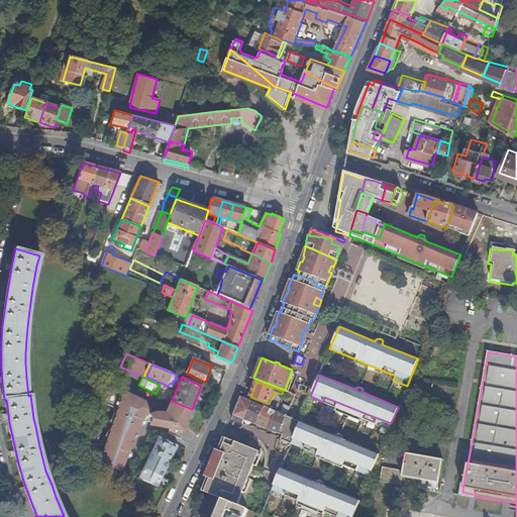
[(150,406),(110,387),(103,402),(105,403),(116,409),(113,415),(140,428),(141,426),(143,425),(144,424),(145,422),(145,420),(144,419),(150,406)]
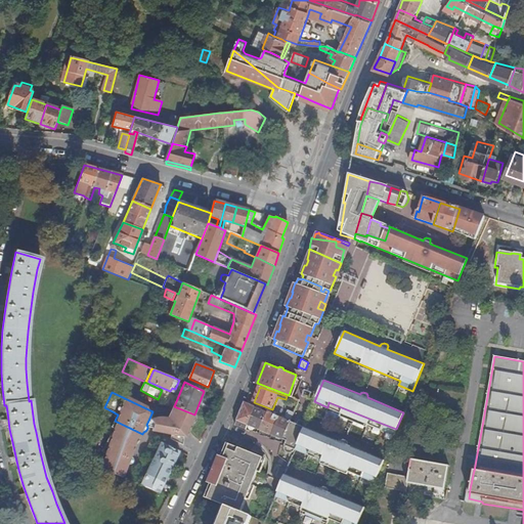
[(394,435),(396,429),(375,421),(329,402),(328,407),(394,435)]
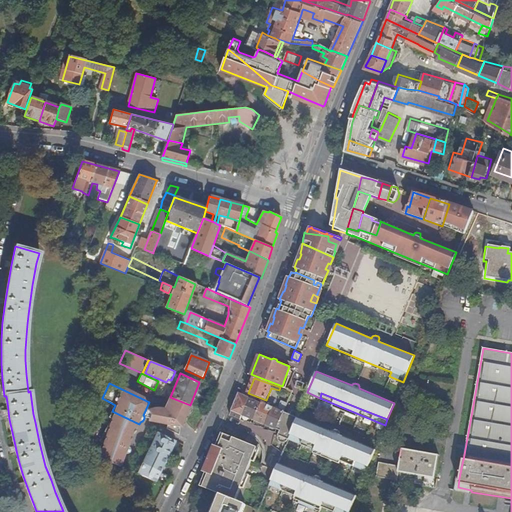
[(249,398),(240,394),(239,394),(230,415),(231,416),(236,418),(238,414),(242,415),(249,398)]
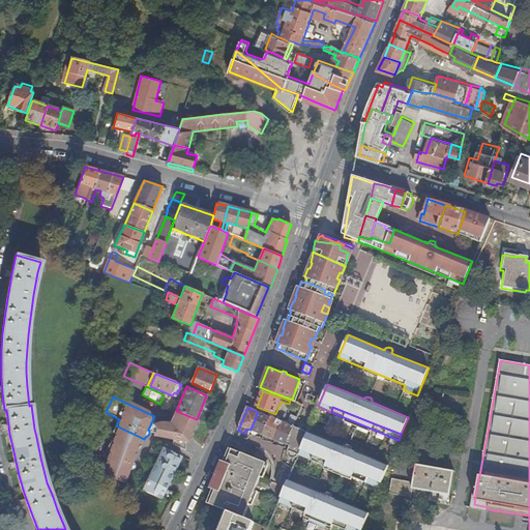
[(189,443),(199,420),(197,419),(176,411),(175,410),(170,422),(168,422),(167,422),(163,421),(158,422),(154,423),(152,424),(154,437),(162,438),(173,440),(173,444),(186,450),(187,447),(187,443),(189,443)]
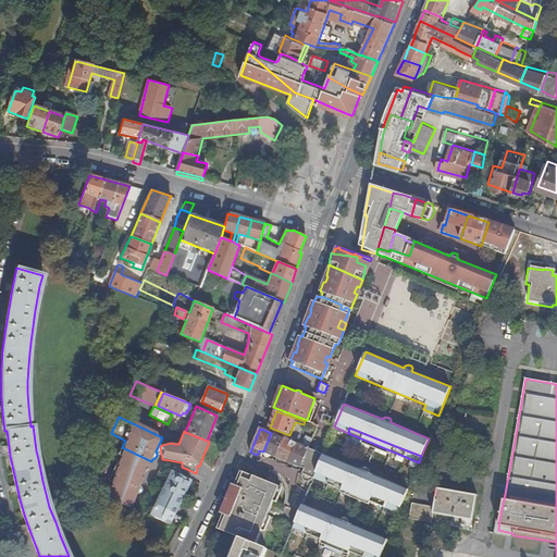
[(284,438),(271,433),(263,452),(276,457),(284,438)]
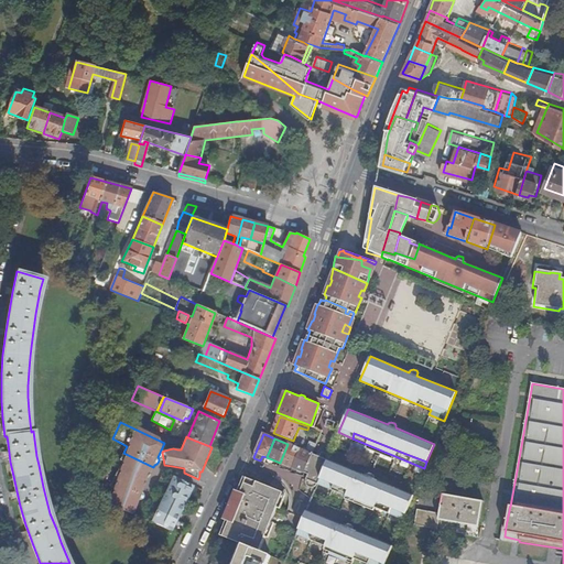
[(289,442),(288,444),(280,463),(293,468),(301,448),(297,447),(297,445),(296,444),(295,446),(290,444),(290,442),(289,442)]
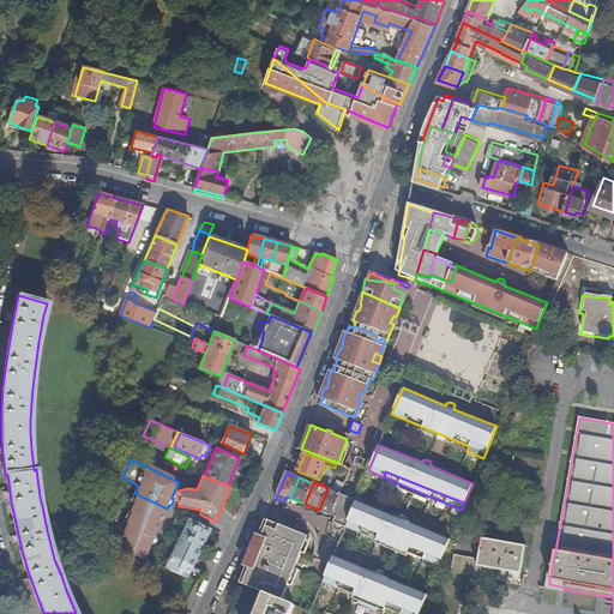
[(327,488),(319,510),(324,511),(331,515),(341,494),(333,492),(335,488),(332,488),(331,491),(327,488)]
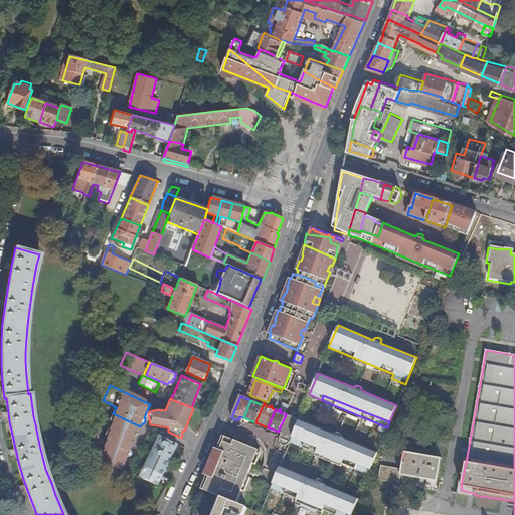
[(130,456),(131,454),(131,452),(129,450),(134,437),(140,426),(113,413),(110,418),(112,420),(106,432),(108,434),(101,445),(104,447),(97,459),(122,470),(126,457),(128,457),(130,456)]
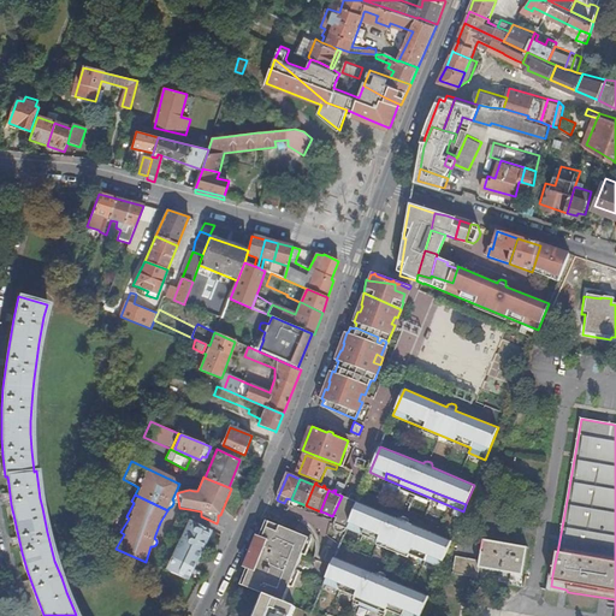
[(342,496),(332,516),(336,517),(347,522),(369,532),(400,546),(427,557),(437,533),(409,522),(410,520),(402,516),(401,519),(359,502),(360,499),(350,496),(350,498),(342,496)]
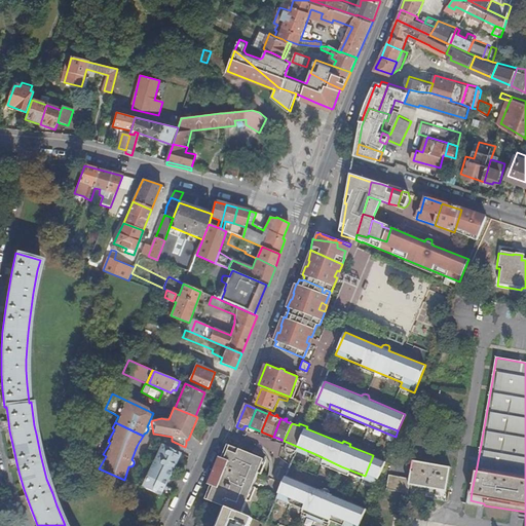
[(286,450),(288,453),(292,454),(296,446),(287,442),(287,445),(286,450)]
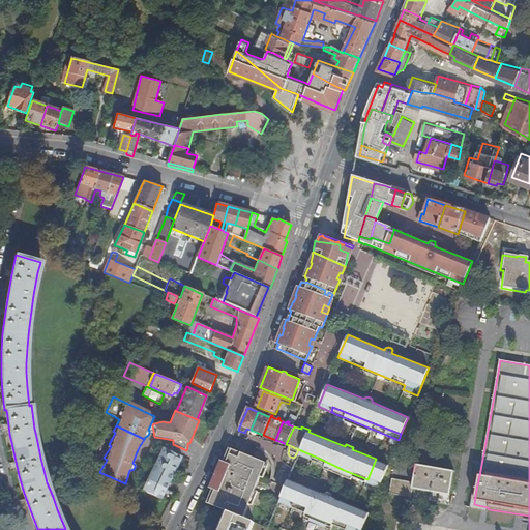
[(160,498),(181,457),(163,447),(142,490),(160,498)]
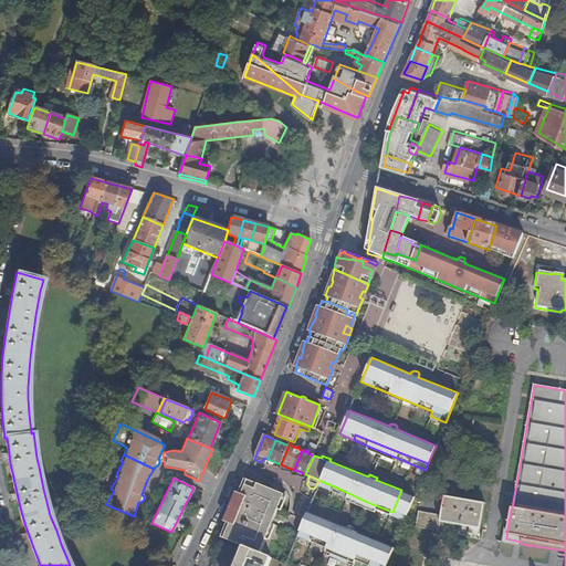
[(272,489),(247,478),(244,478),(230,507),(244,513),(253,516),(272,527),(280,509),(279,504),(276,495),(272,489)]
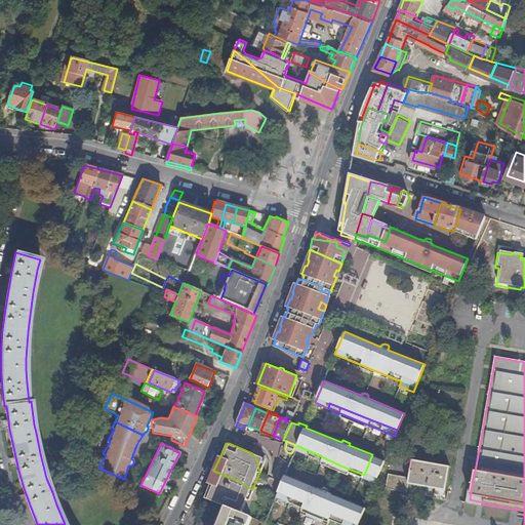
[(295,445),(291,453),(293,452),(296,450),(313,456),(315,453),(295,445)]
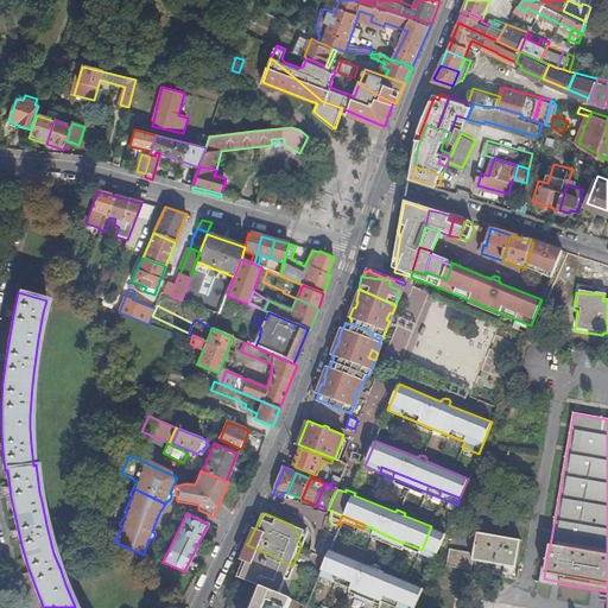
[(365,525),(362,529),(394,542),(394,539),(365,525)]
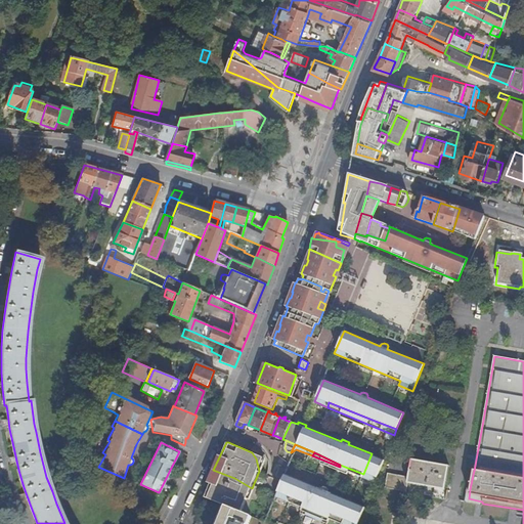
[(363,474),(377,480),(385,459),(372,453),(363,474)]
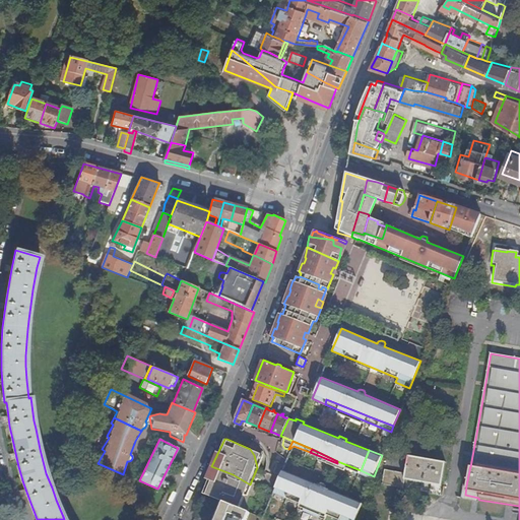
[(446,463),(409,457),(405,479),(442,485),(446,463)]
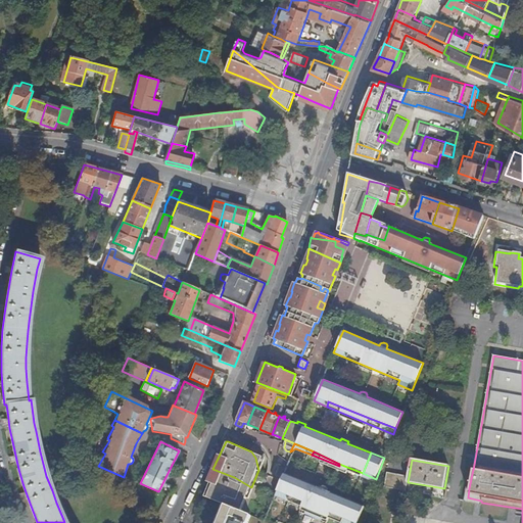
[(339,466),(375,480),(376,479),(363,473),(339,464),(339,466)]
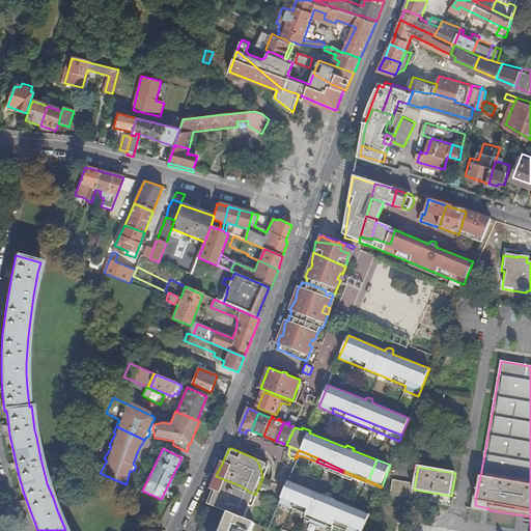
[(251,505),(255,495),(238,484),(229,481),(216,476),(212,485),(229,493),(251,505)]
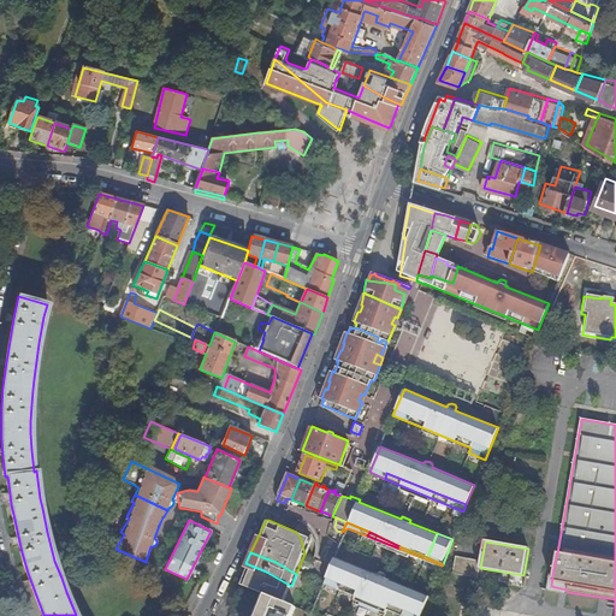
[(454,574),(477,576),(479,560),(456,556),(454,574)]
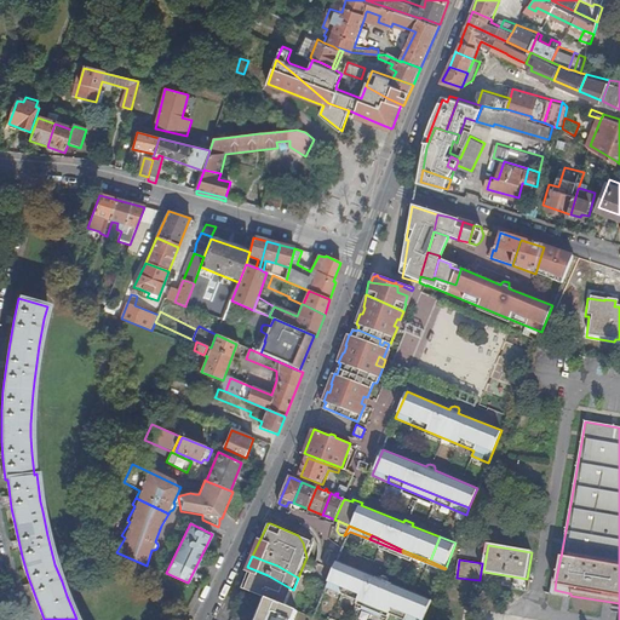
[(337,561),(326,586),(339,591),(354,567),(337,561)]
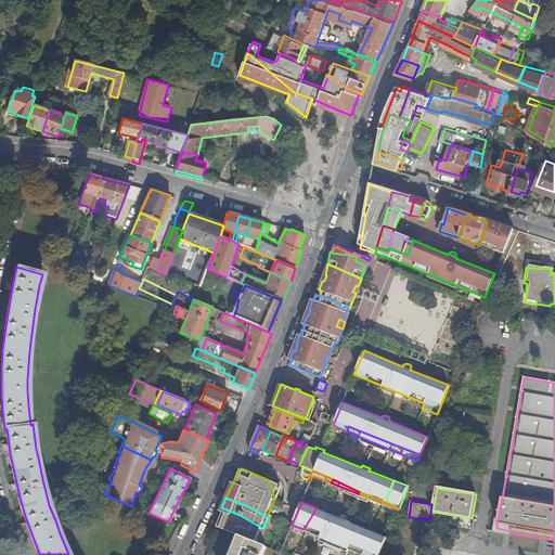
[(256,542),(262,528),(240,515),(221,507),(213,525),(241,537),(256,542)]
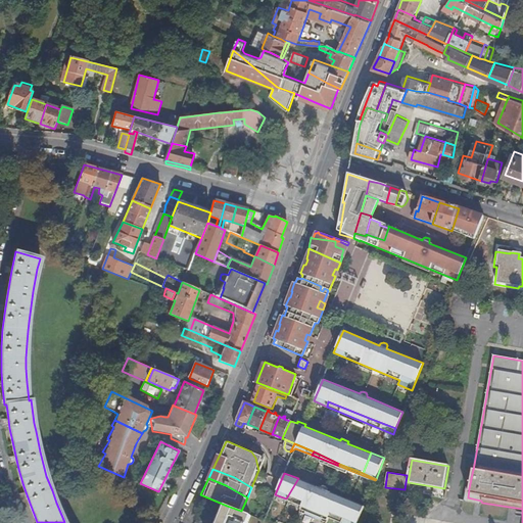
[(298,478),(286,498),(312,508),(321,487),(298,478)]
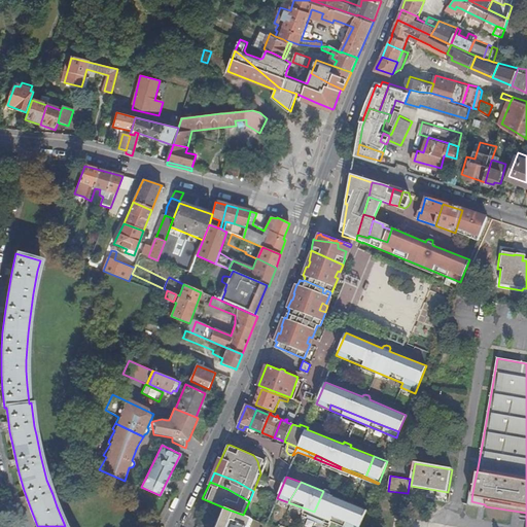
[(323,516),(331,494),(330,494),(331,492),(330,489),(326,488),(323,489),(323,491),(314,512),(323,516)]
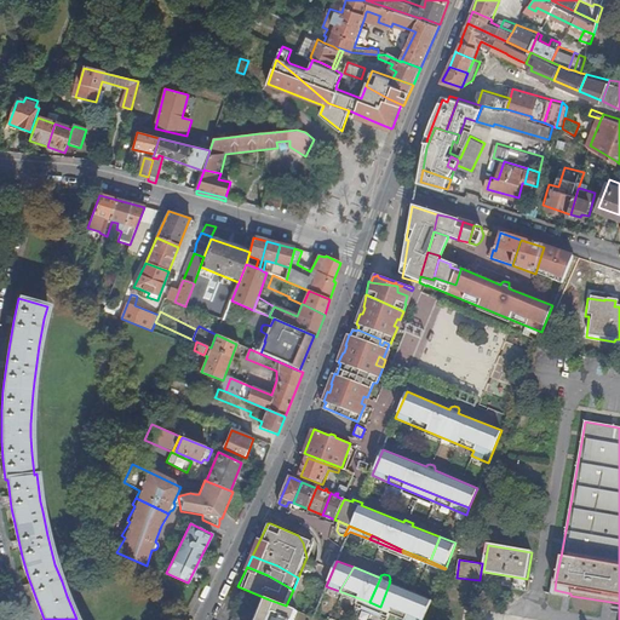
[(555,590),(556,579),(552,578),(550,595),(570,598),(572,596),(570,595),(570,593),(555,590)]
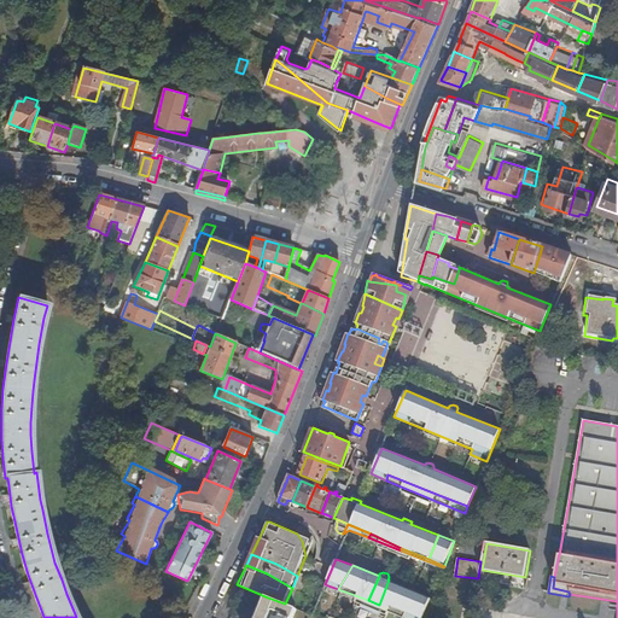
[(410,616),(415,617),(420,617),(430,596),(389,579),(379,605),(410,616)]
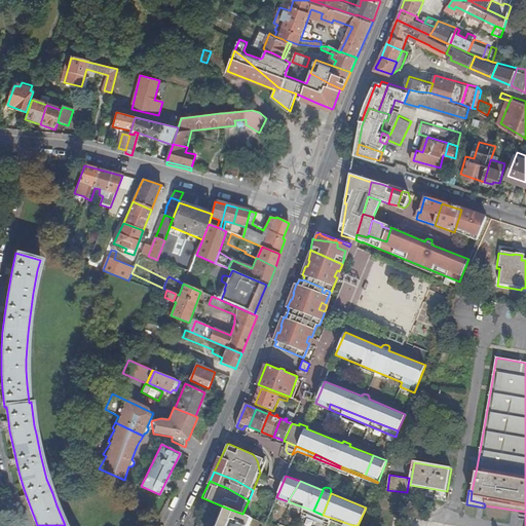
[(288,501),(276,497),(302,509),(300,515),(328,525),(331,520),(345,525),(348,525),(349,524),(323,515),(313,511),(288,501)]
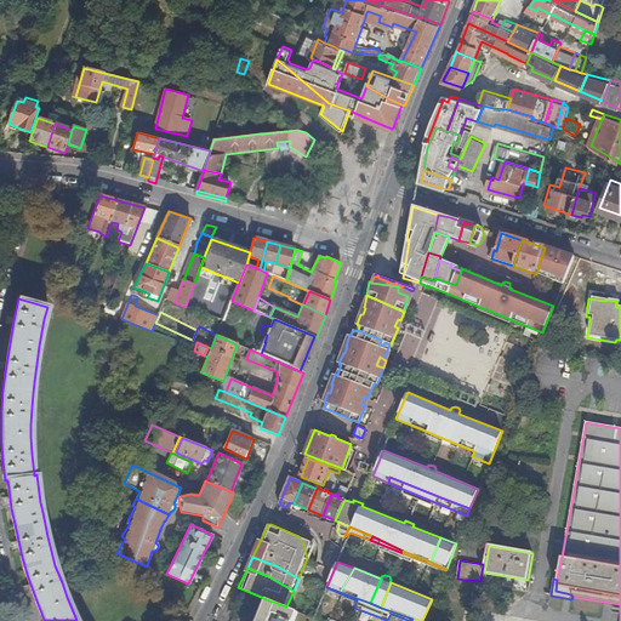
[(319,620),(286,607),(269,600),(260,620),(319,620)]
